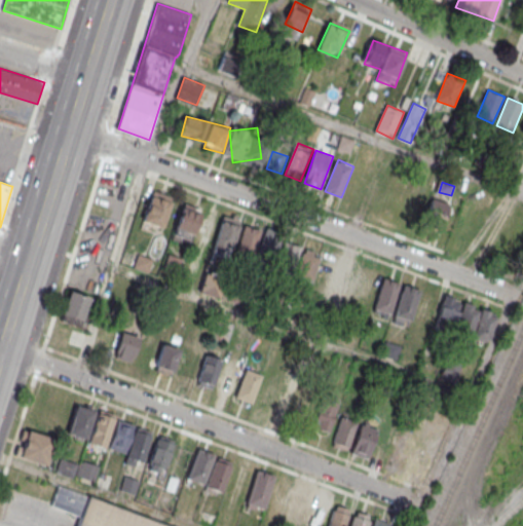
[(162,230),(174,197),(154,190),(143,224),(162,230)]
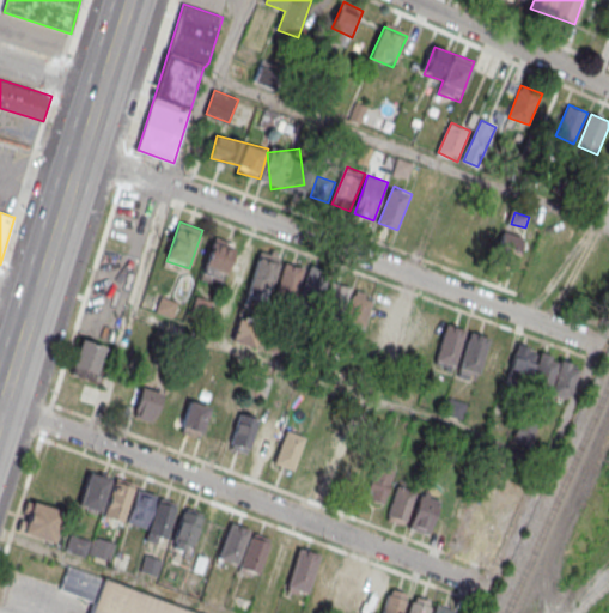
[(515,269),(527,237),(504,230),(482,222),(470,253),(515,269)]
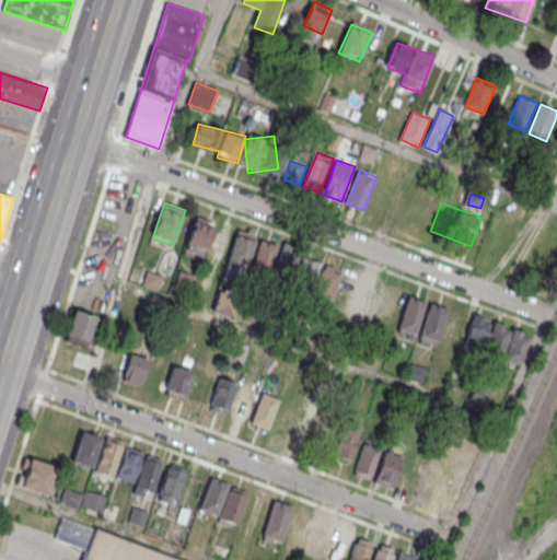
[(186,252),(205,258),(217,222),(197,216),(186,252)]
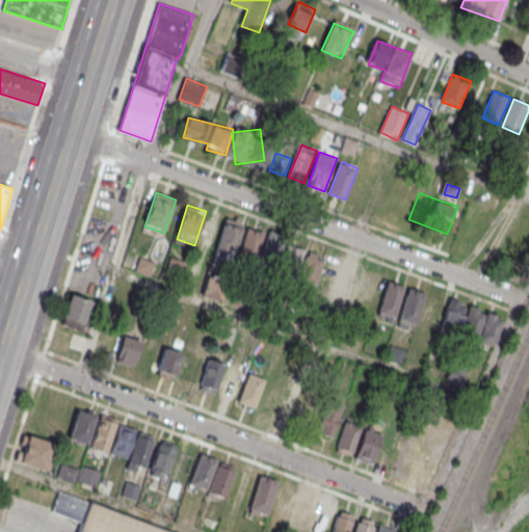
[(228,217),(216,256),(226,258),(234,257),(244,222),(228,217)]
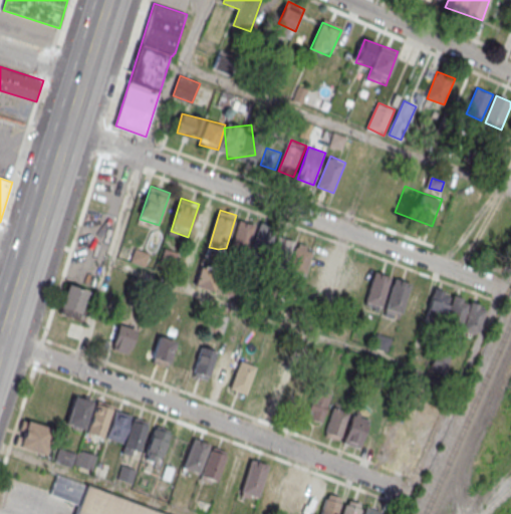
[(237,250),(252,250),(252,222),(237,222),(237,250)]
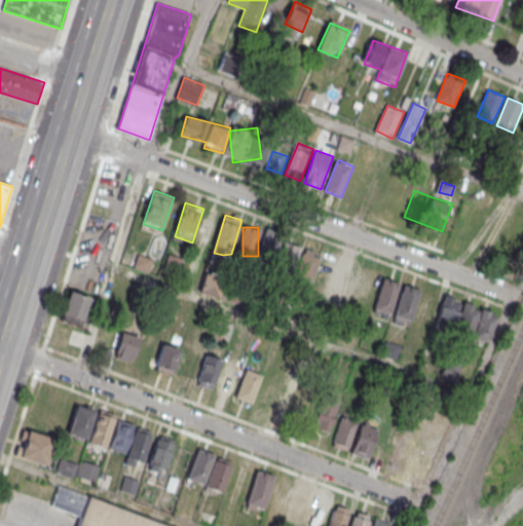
[(259,260),(275,264),(284,235),(267,230),(259,260)]
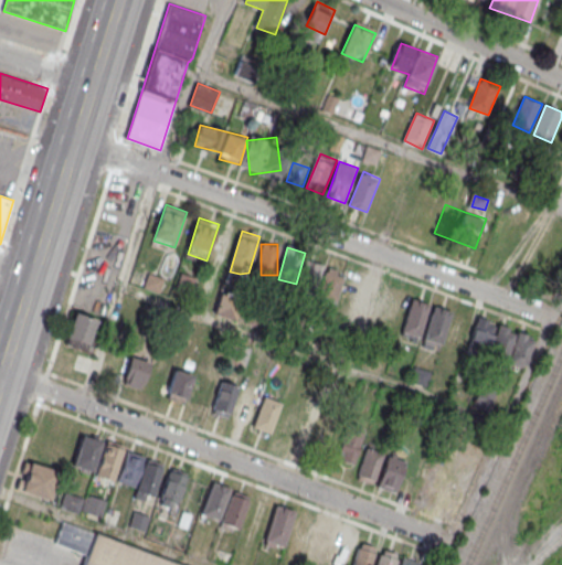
[(299,287),(316,292),(326,265),(309,259),(299,287)]
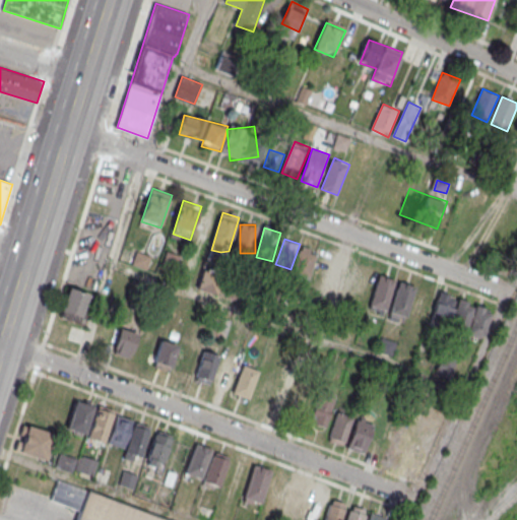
[(311,280),(319,251),(302,246),(294,276),(311,280)]
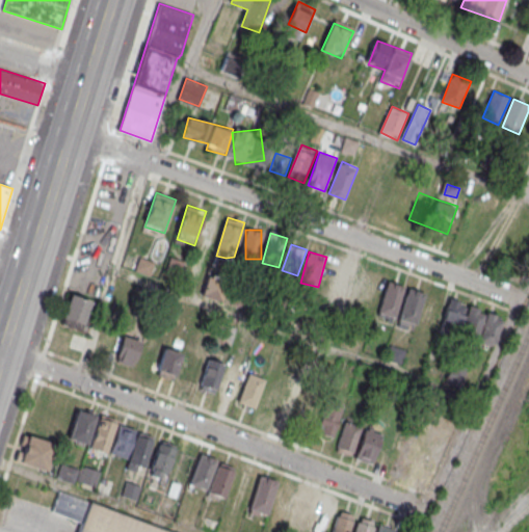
[(389,281),(379,315),(389,318),(388,321),(393,322),(394,317),(397,318),(406,287),(389,281)]
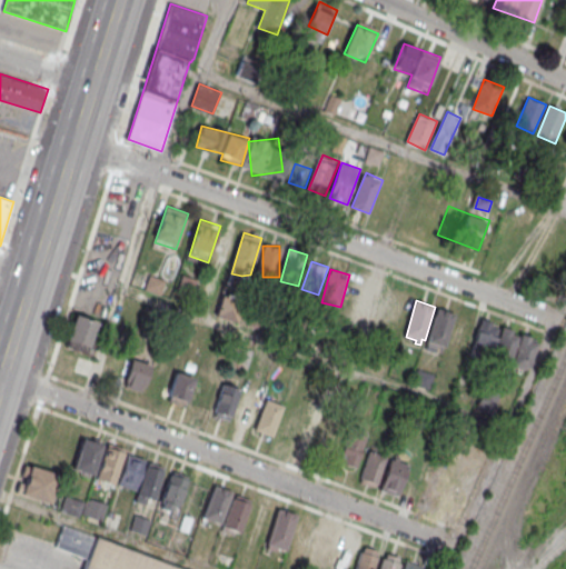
[(234,320),(236,308),(221,306),(219,317),(234,320)]
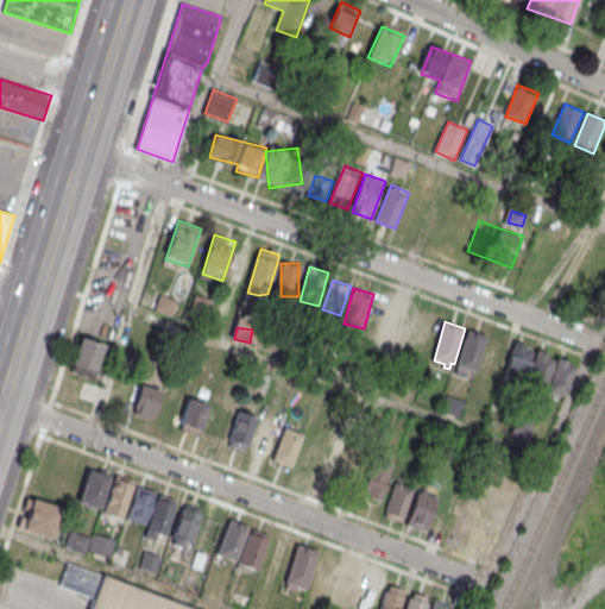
[(468,328),(458,364),(458,369),(457,372),(468,376),(468,375),(473,376),(478,371),(489,336),(468,328)]
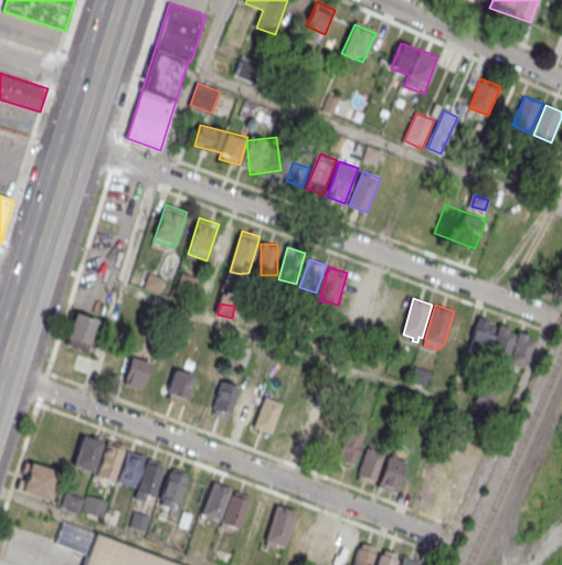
[(76,311),(98,320),(86,351),(67,343),(70,338),(67,337),(76,311)]
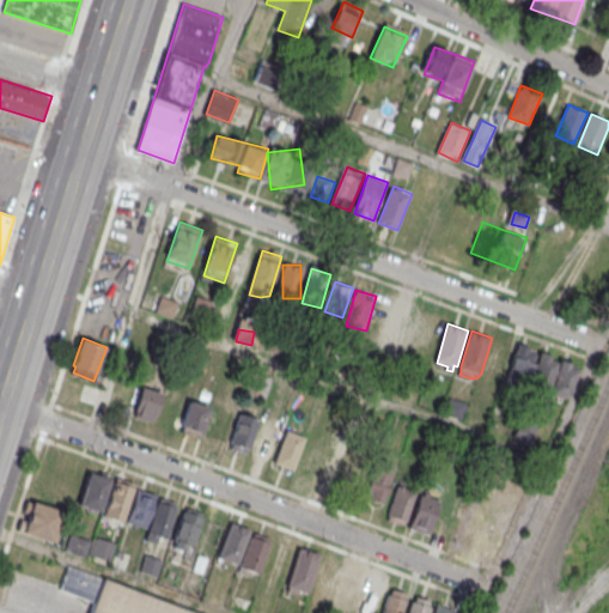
[(509,376),(528,383),(541,352),(522,344),(509,376)]
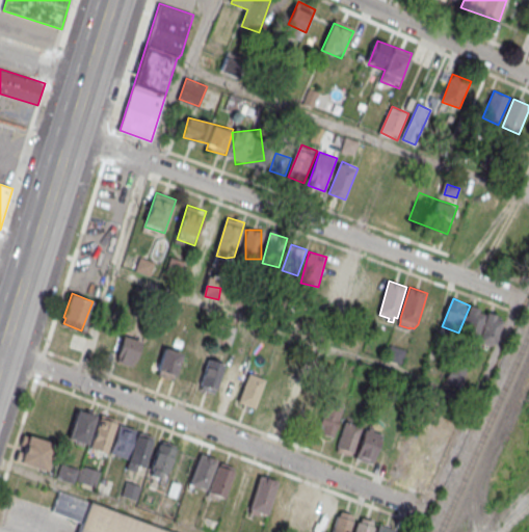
[(463,337),(497,345),(505,316),(471,307),(463,337)]
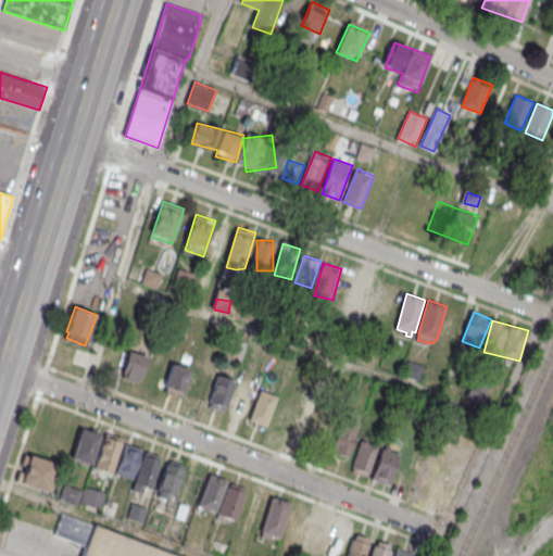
[(140,382),(148,357),(128,351),(121,376),(140,382)]
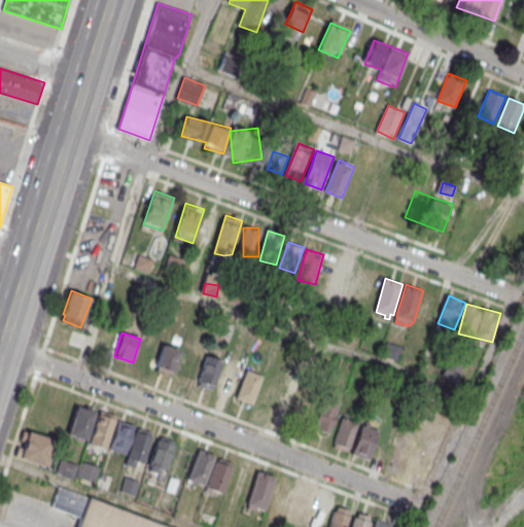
[(403,347),(390,343),(385,354),(398,358),(403,347)]
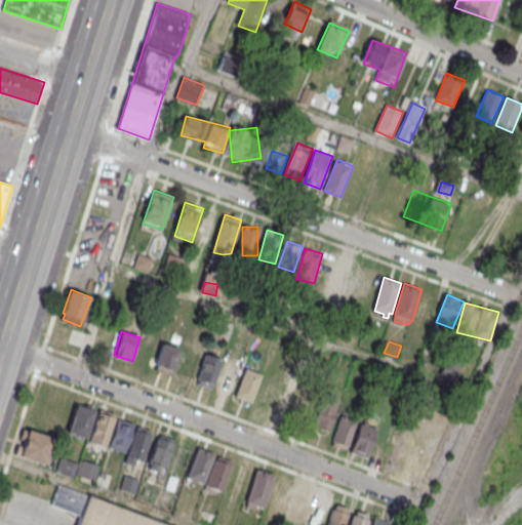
[(162,342),(181,349),(173,370),(172,370),(170,375),(156,370),(157,366),(156,365),(162,342)]
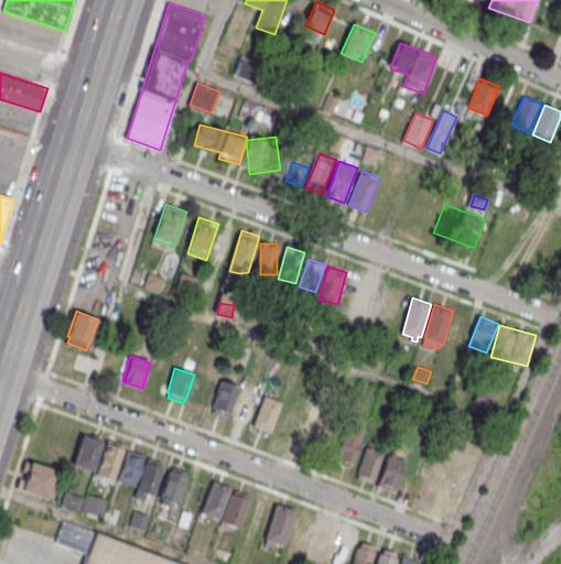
[(222,380),(239,386),(230,413),(229,413),(227,416),(213,413),(214,409),(213,408),(222,380)]
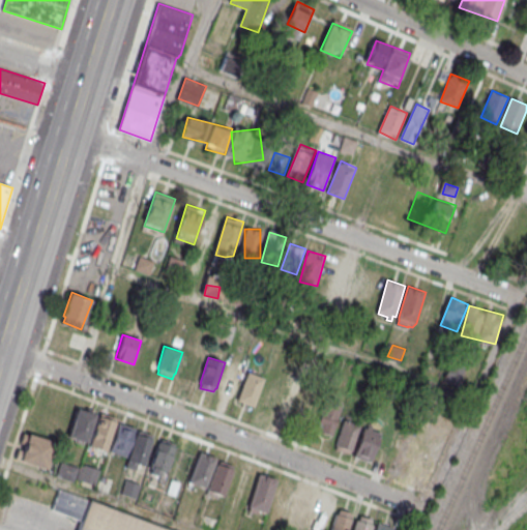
[(467,366),(450,361),(444,382),(462,387),(467,366)]
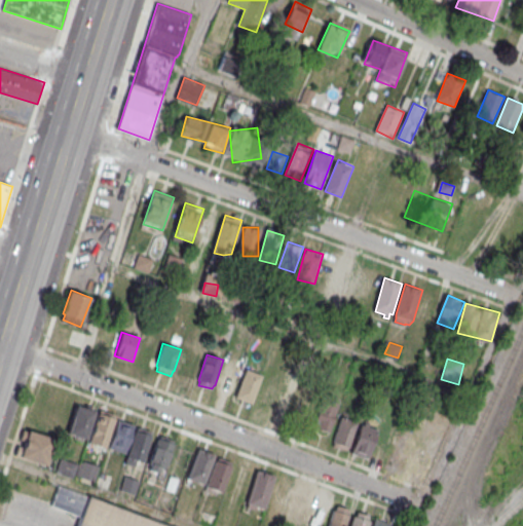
[(244,368),(228,362),(217,390),(233,397),(244,368)]
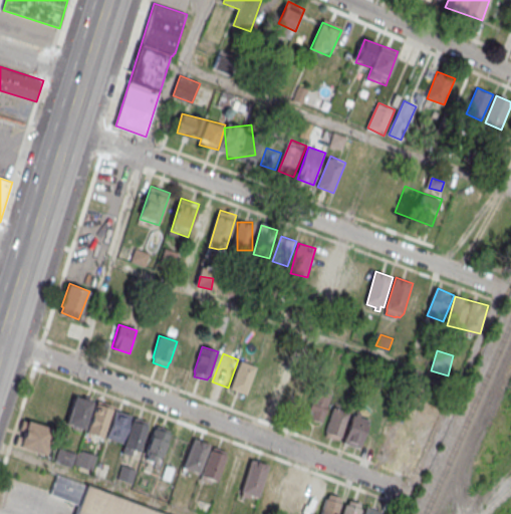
[(255,365),(242,360),(232,388),(245,393),(255,365)]
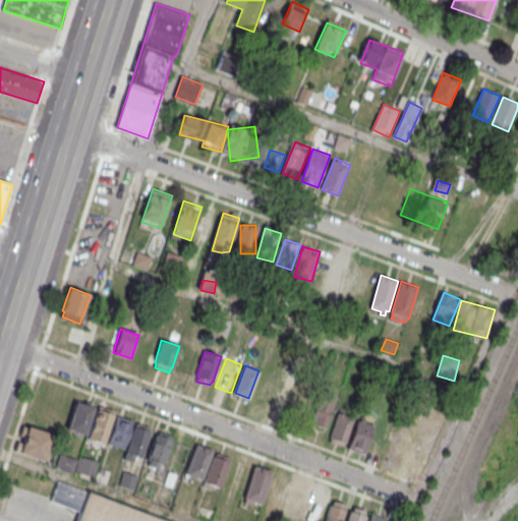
[(263,365),(252,396),(253,396),(252,401),(269,406),(270,401),(271,401),(281,371),(263,365)]
